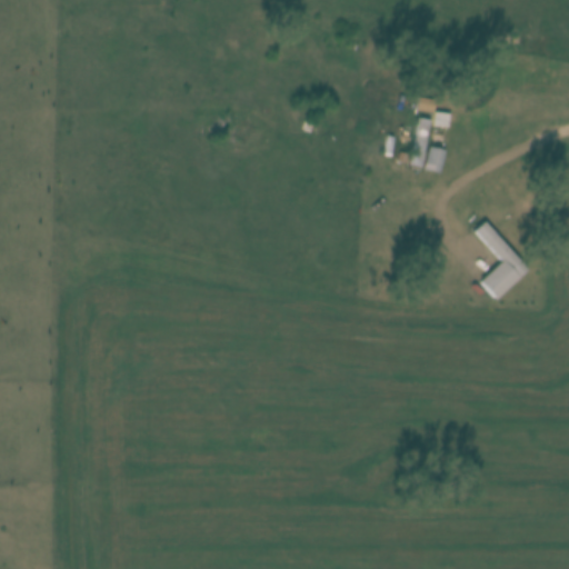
[(418,97),(433,100),(431,112),(416,110),(418,97)]
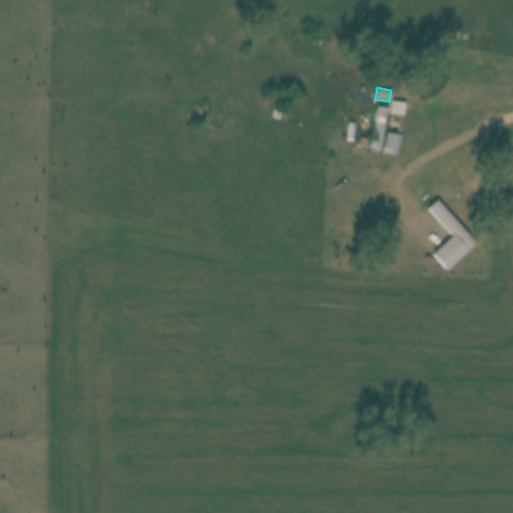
[(402,115),(389,113),(391,100),(405,102),(402,115)]
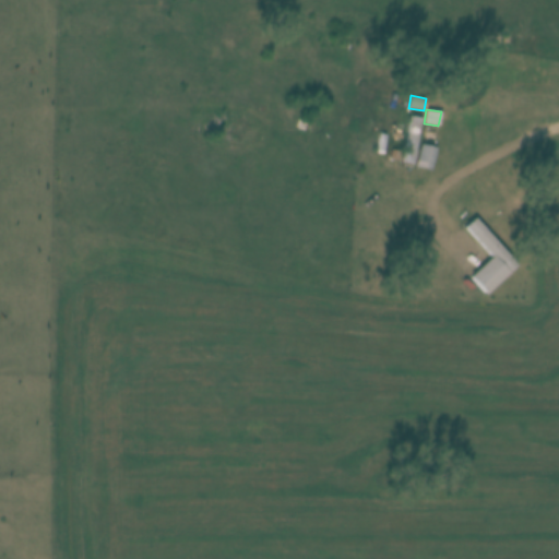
[(411,115),(421,117),(412,164),(402,163),(411,115)]
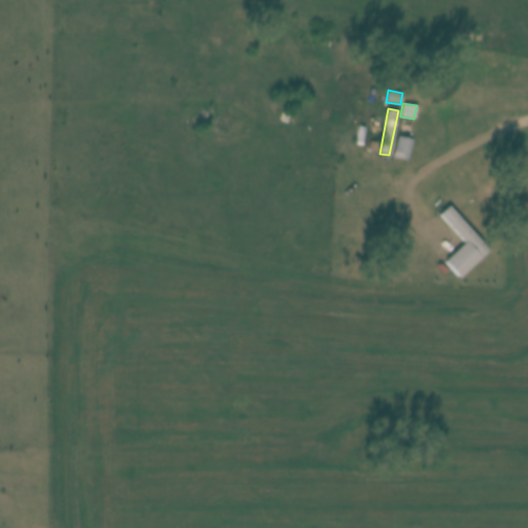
[(392,156),(396,135),(408,137),(404,158),(392,156)]
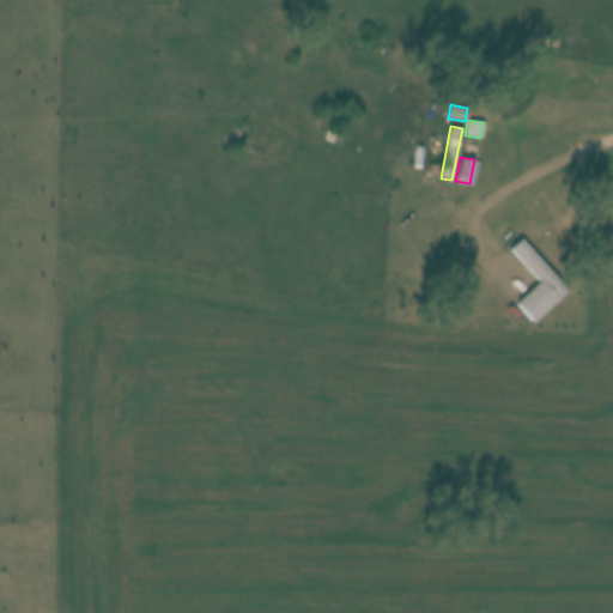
[(438,165),(436,177),(426,175),(429,164),(438,165)]
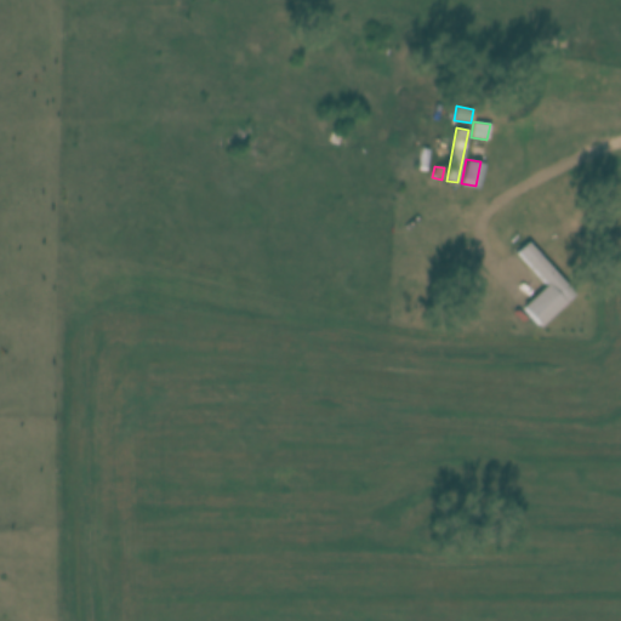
[(527,241),(574,294),(539,325),(520,306),(545,285),(514,252),(527,241)]
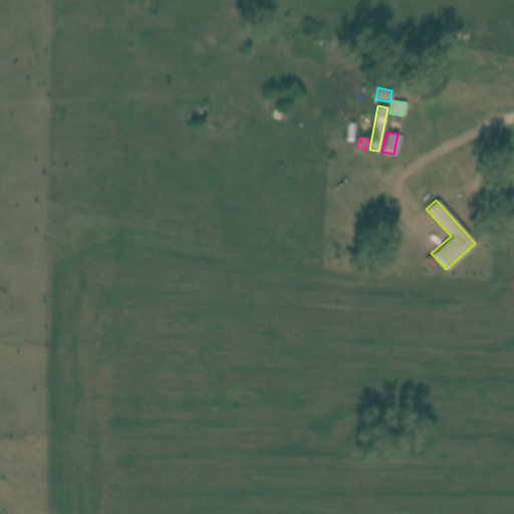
All buildings are outlined.
